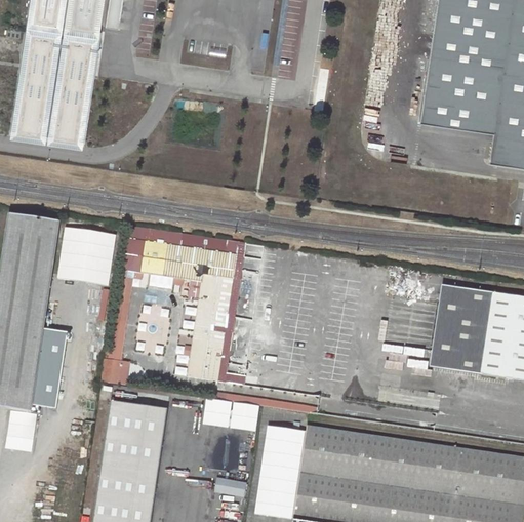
[(45,142),(67,0),(31,0),(10,136),(45,142)]
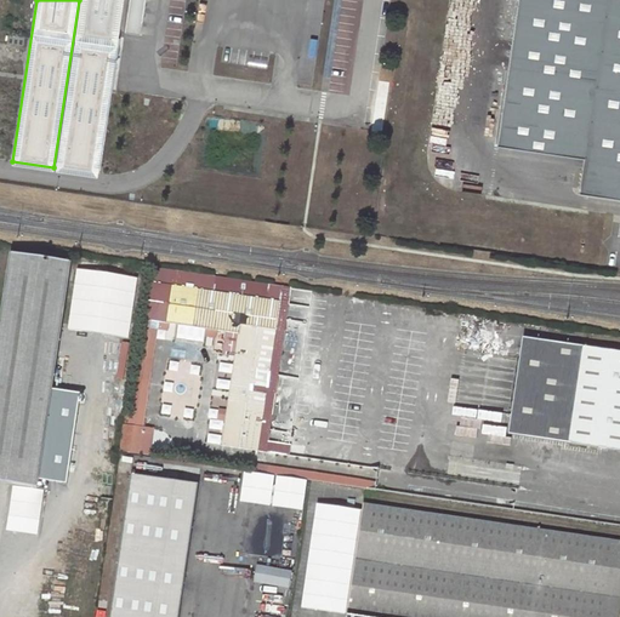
[(81,0),(56,167),(98,173),(98,170),(111,86),(124,0),(81,0)]
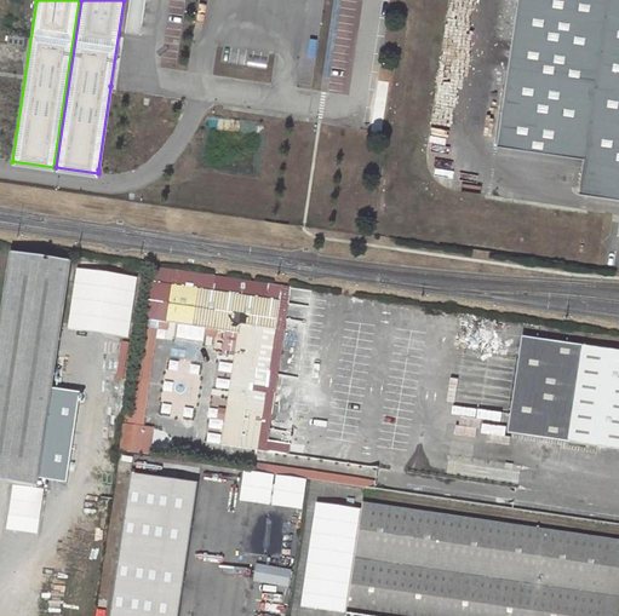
[(130,0),(125,28),(141,30),(144,0),(130,0)]
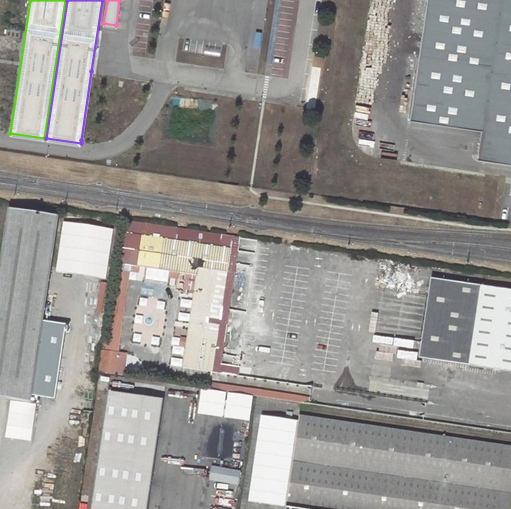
[(427,0),(410,115),(482,125),(478,154),(510,159),(510,0),(427,0)]
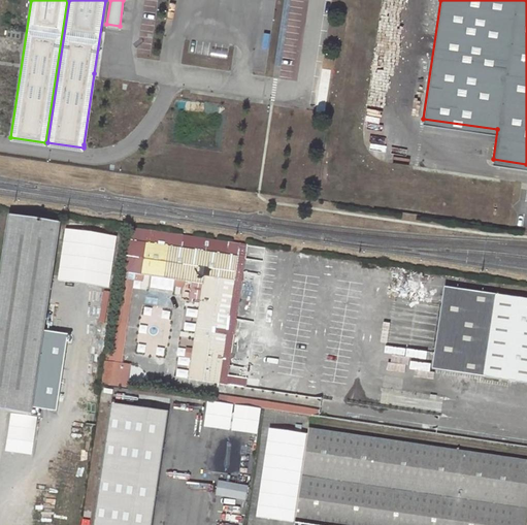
[(7,214),(0,262),(0,406),(31,412),(60,221),(7,214)]
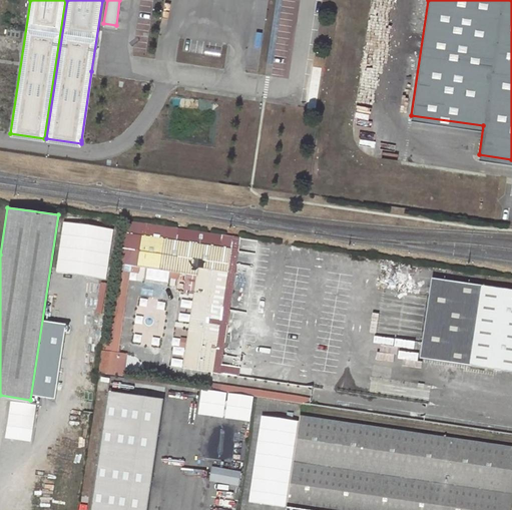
[(158,236),(160,224),(143,222),(142,234),(158,236)]
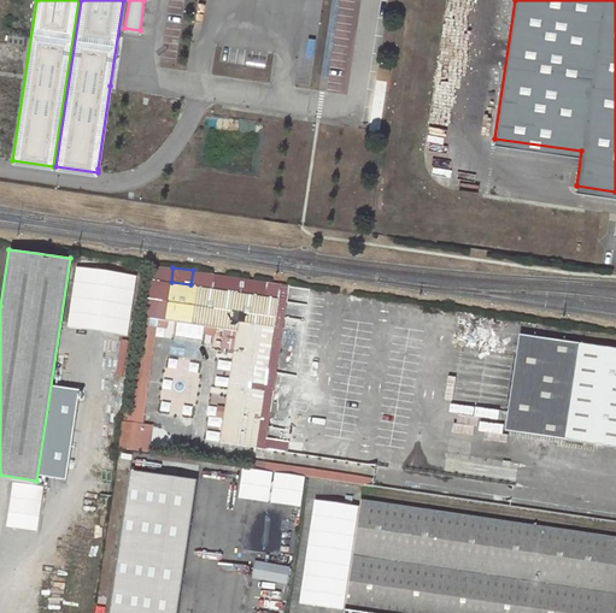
[(253,444),(276,298),(191,284),(171,282),(169,282),(164,318),(224,328),(221,349),(233,352),(220,440),(253,444)]
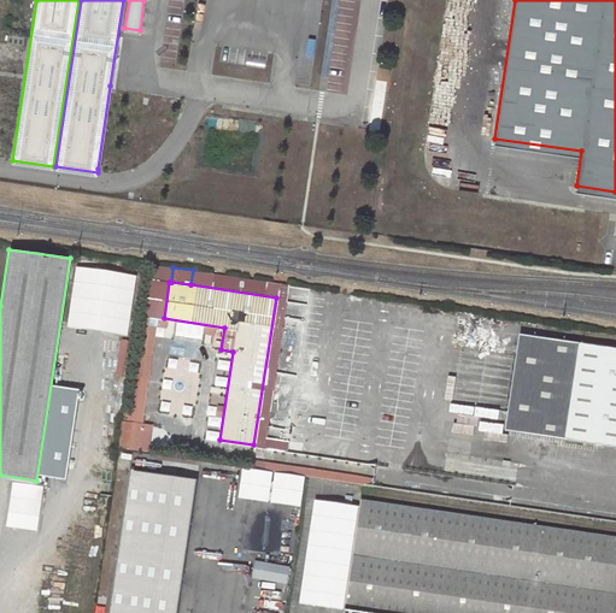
[(615,346),(578,341),(517,332),(503,429),(615,444),(615,346)]
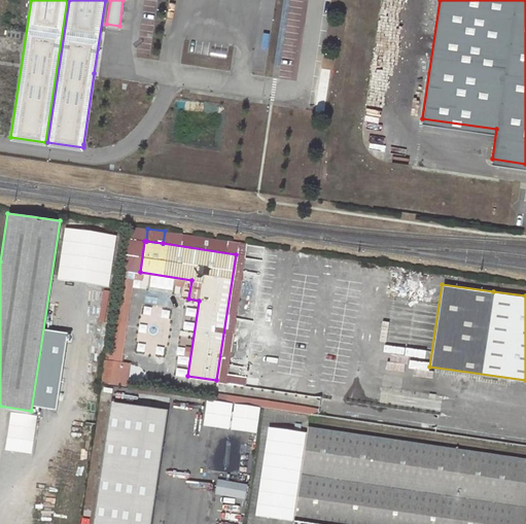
[(117,383),(119,373),(120,373),(121,373),(123,371),(121,369),(119,369),(120,360),(105,358),(102,381),(117,383)]
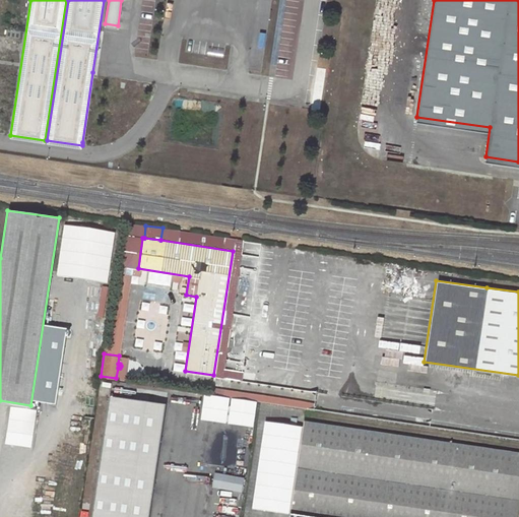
[(50,388),(52,375),(43,374),(41,386),(50,388)]
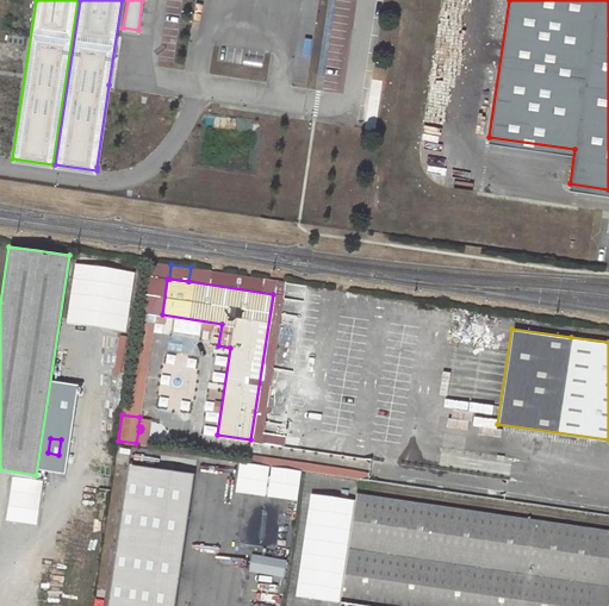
[(173,605),(182,543),(191,473),(125,463),(105,605),(173,605)]
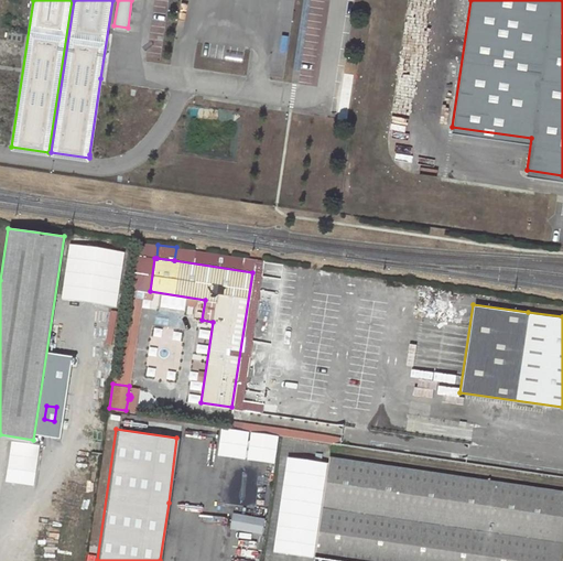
[(562,560),(562,559),(562,491),(328,455),(312,560),(562,560)]
